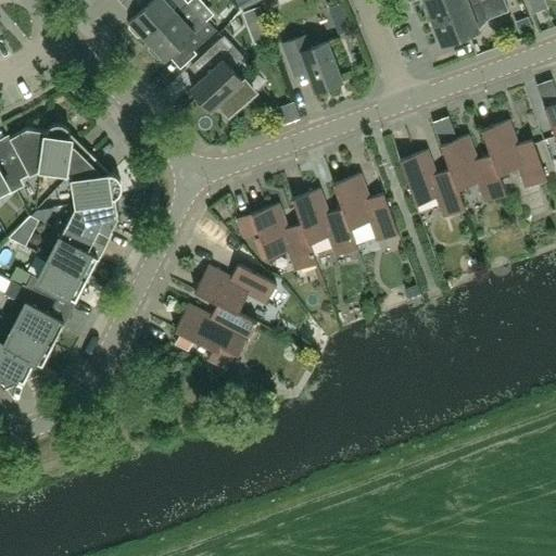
[(143,36),(147,39),(187,3),(184,0),(148,0),(150,1),(129,20),(130,22),(129,27),(138,36),(143,36)]
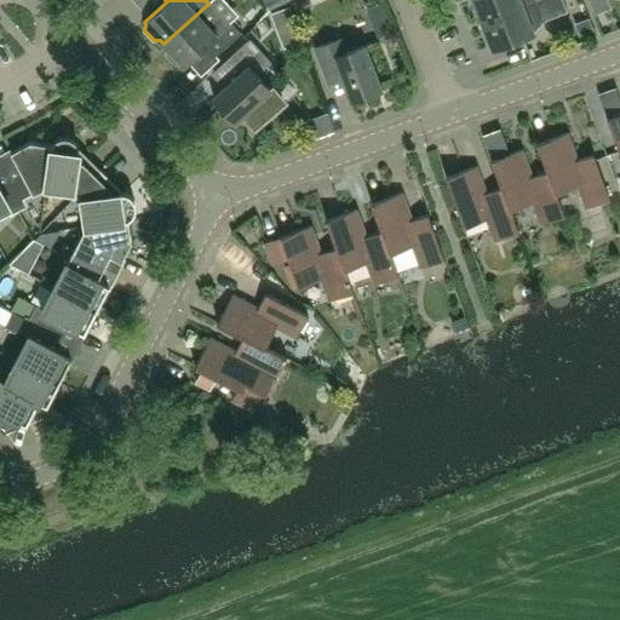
[(472,0),(482,24),(524,7),(541,0),(472,0)]
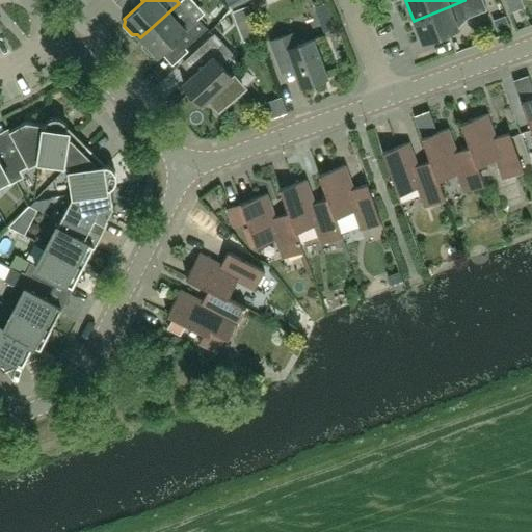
[(450,6),(414,21),(422,43),(459,28),(459,27),(469,18),(486,10),(482,0),(464,0),(450,6)]
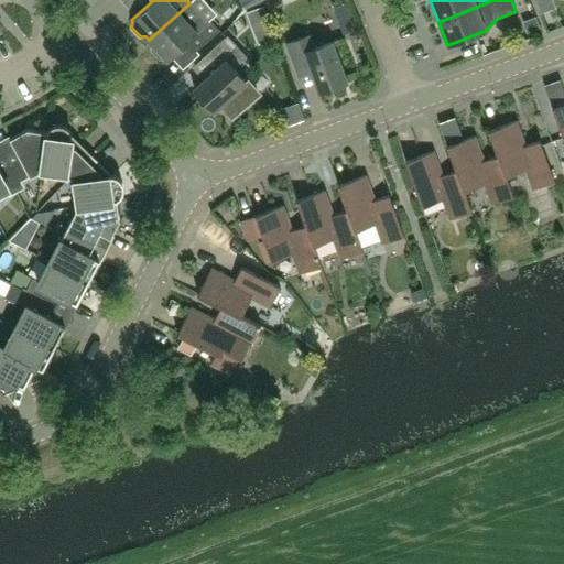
[(160,58),(165,57),(167,61),(188,41),(197,51),(219,30),(210,20),(208,22),(190,3),(149,40),(153,44),(152,50),(160,58)]
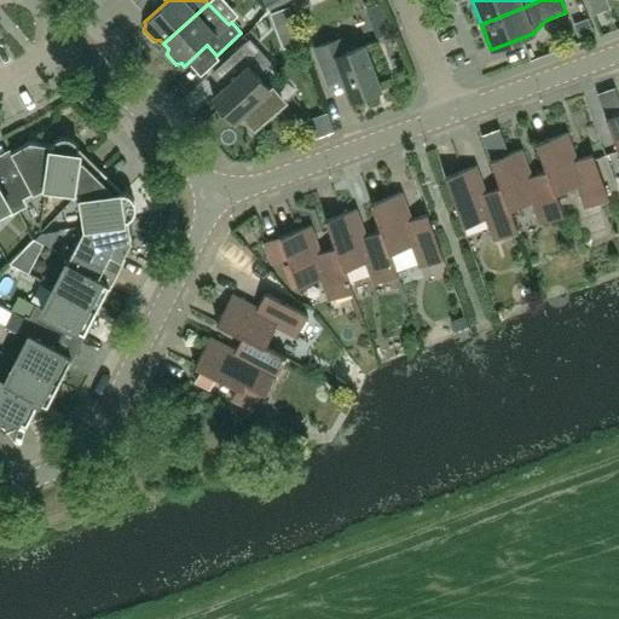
[(289,4),(271,11),(278,29),(296,22),(289,4)]
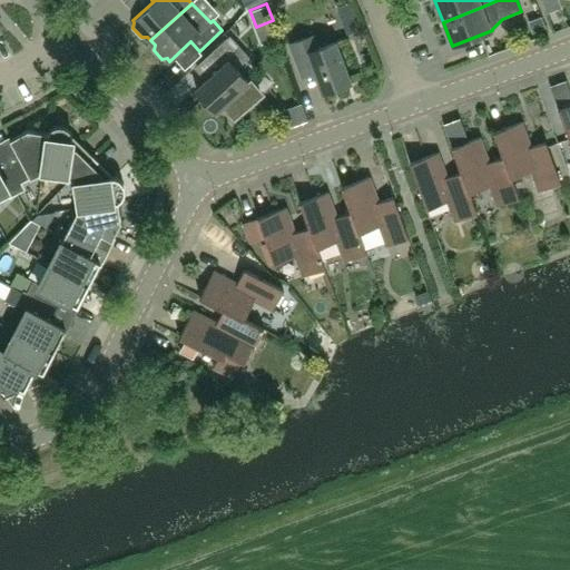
[(206,81),(197,90),(216,111),(224,104),(237,118),(262,96),(248,81),(237,69),(251,57),(231,36),(212,52),(224,66),(206,81)]
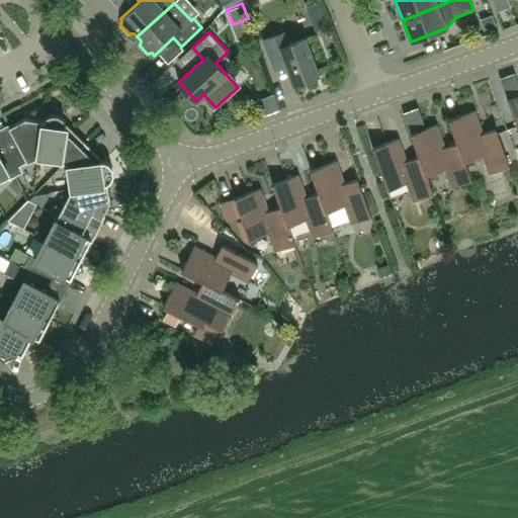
[(272,63),(284,59),(293,84),(318,75),(305,38),(288,45),(284,32),(264,40),(272,63)]
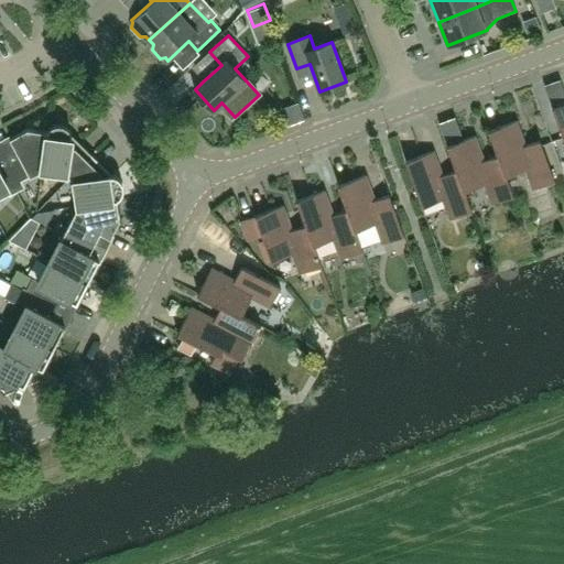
[(563,102),(552,107),(563,139),(563,102)]
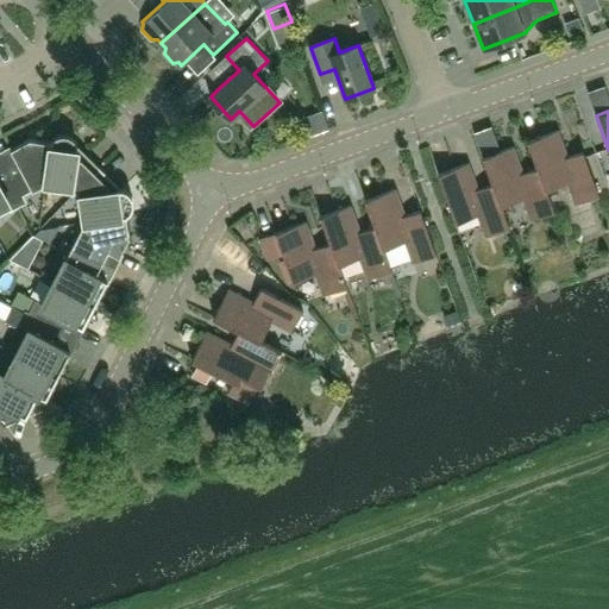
[(546,190),(547,190),(567,182),(576,203),(600,195),(583,151),(567,157),(558,130),(527,142),(538,168),(546,190)]
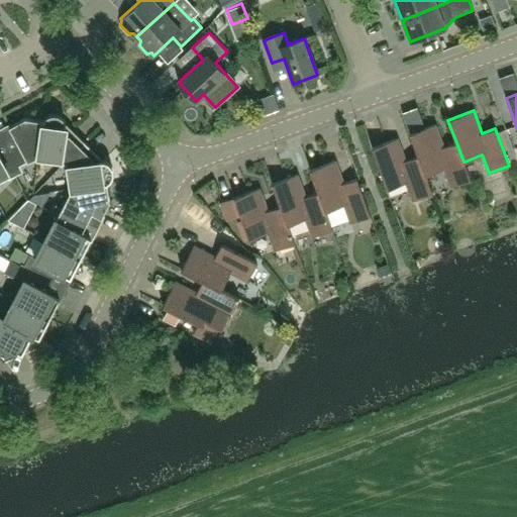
[(58,114),(54,114),(49,115),(45,117),(43,120),(38,156),(61,159),(65,163),(85,142),(66,123),(65,120),(62,116),(58,114)]
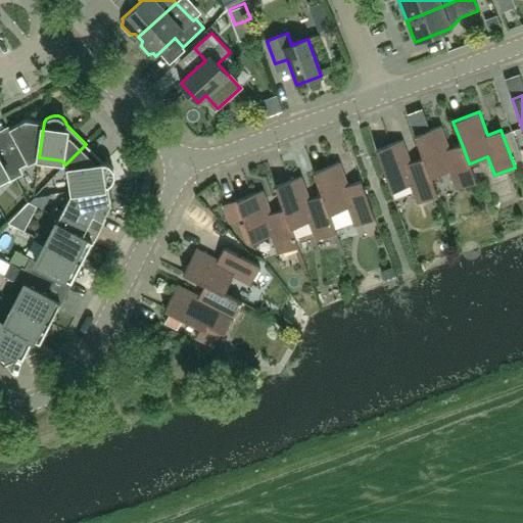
[(39,157),(44,122),(26,120),(9,128),(18,145),(8,151),(18,169),(39,157)]
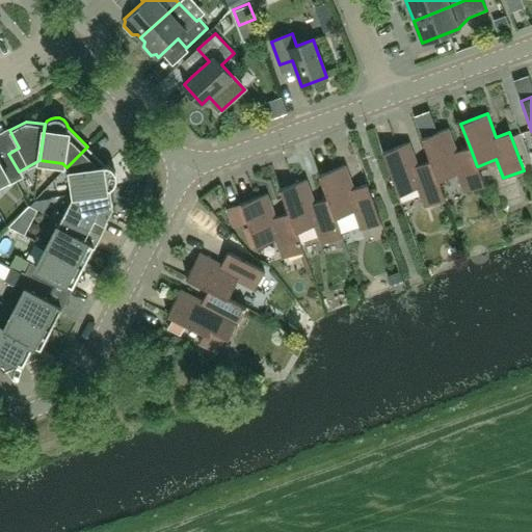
[(470,147),(456,152),(448,128),(422,137),(430,161),(431,161),(437,181),(439,180),(457,174),(463,192),(484,185),(478,166),(477,166),(470,147)]
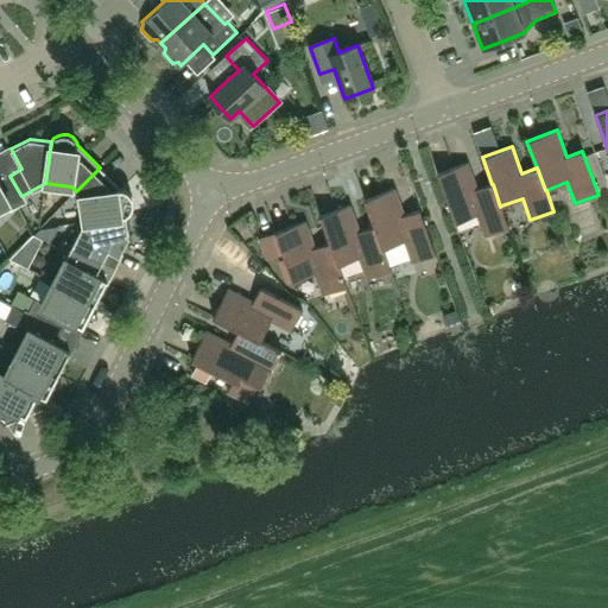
[(468,163),(437,173),(455,223),(477,215),(486,236),(510,228),(501,206),(500,207),(493,184),(492,184),(477,189),(468,163)]
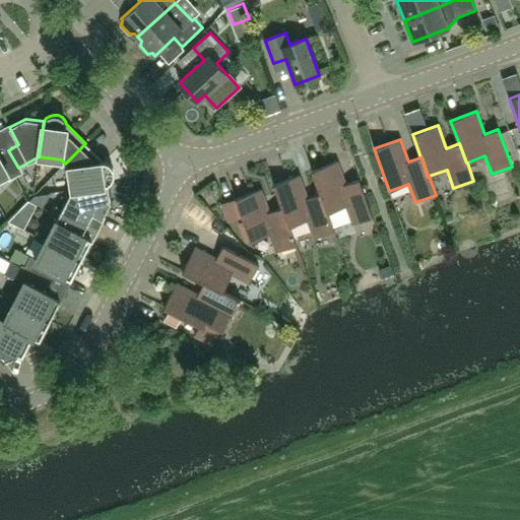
[(72,190),(108,184),(108,185),(111,182),(113,178),(114,174),(114,170),(111,166),(108,163),(105,161),(85,143),(65,164),(68,168),(72,190)]
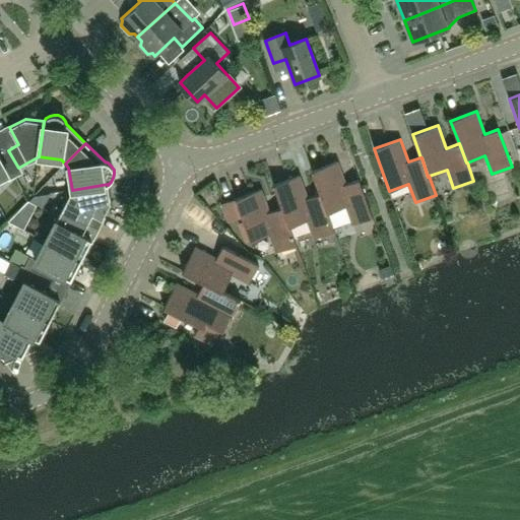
[(0,177),(7,174),(9,178),(20,172),(18,168),(8,150),(0,153),(0,177)]
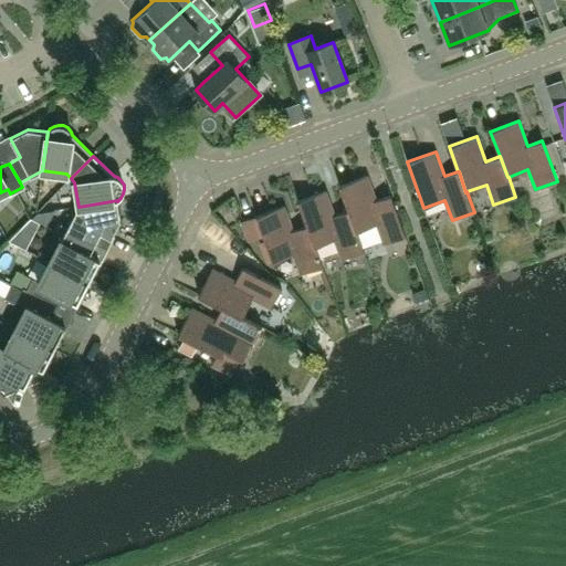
[(406,237),(391,196),(376,200),(367,176),(339,186),(348,211),(349,210),(356,232),(357,231),(377,224),(384,244),(406,237)]
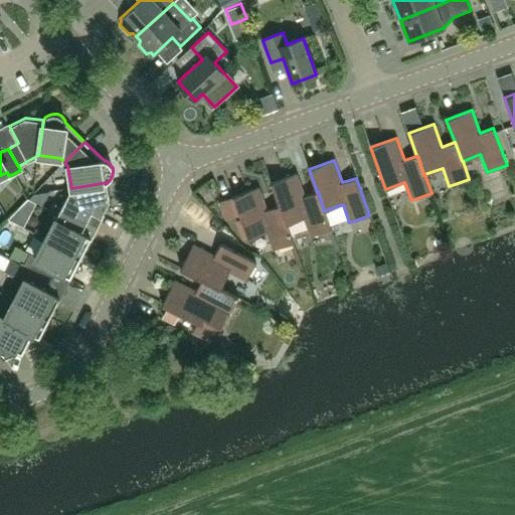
[(287,224),(305,218),(312,236),(332,228),(325,210),(324,211),(318,191),(317,192),(305,196),(297,174),(271,183),(279,205),(280,205),(287,224)]
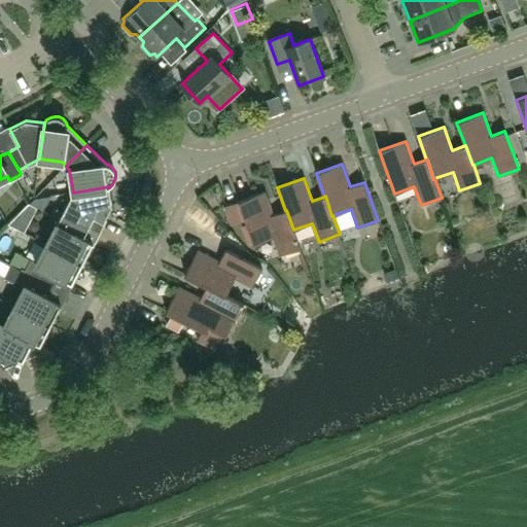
[(112,206),(109,187),(109,186),(73,192),(62,213),(62,214),(80,223),(85,213),(103,222),(112,206)]
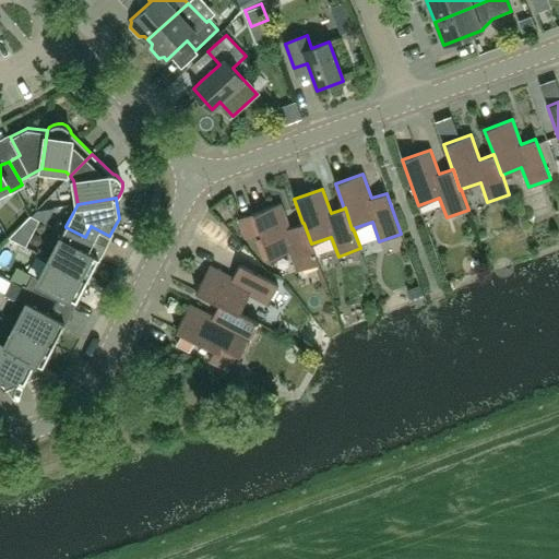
[(304,223),(302,223),(289,228),(281,203),(253,213),(270,259),(290,251),(297,271),(319,263),(311,244),(304,223)]
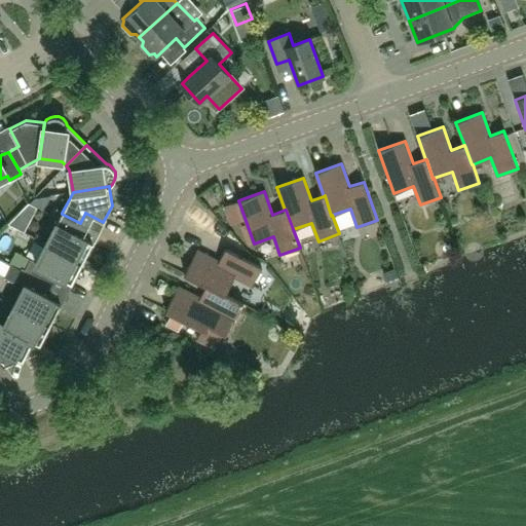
[(57,224),(46,243),(82,262),(92,242),(75,233),(80,223),(62,214),(62,213),(58,211),(52,222),(57,224)]
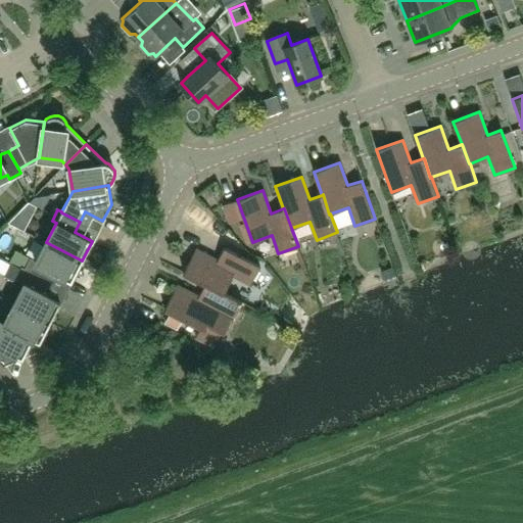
[(32,260),(26,271),(48,282),(53,272),(70,281),(82,260),(46,242),(36,263),(32,260)]
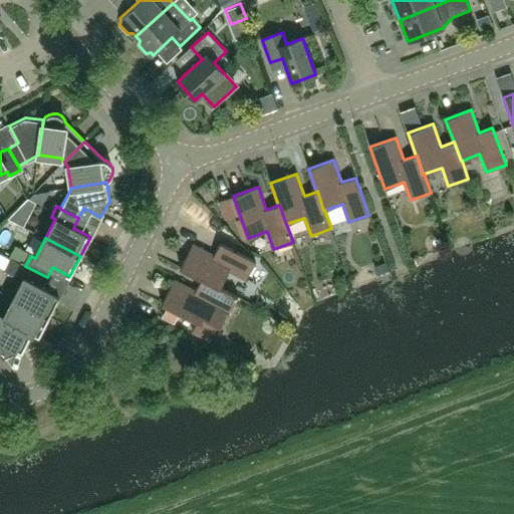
[(181,268),(202,279),(220,288),(221,288),(229,271),(246,280),(256,261),(221,243),(214,255),(193,244),(181,268)]
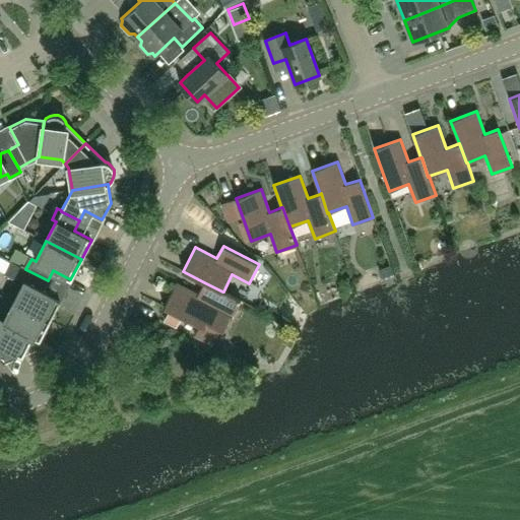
[(50,320),(60,300),(43,291),(48,280),(25,269),(22,267),(7,298),(50,320)]
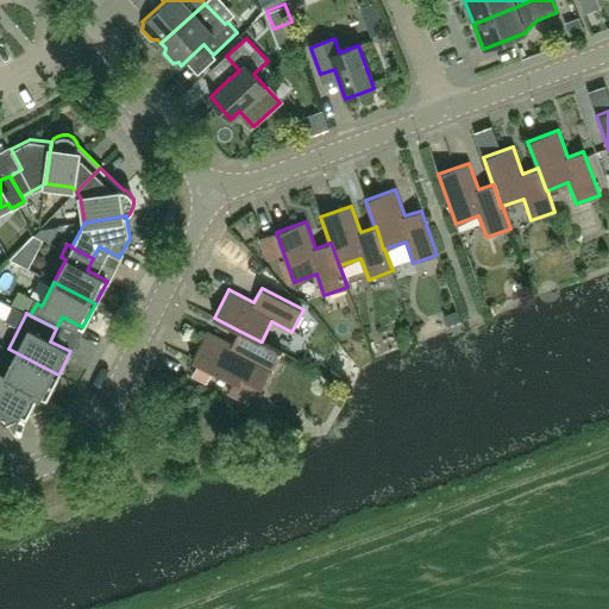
[(239,331),(232,345),(207,332),(192,360),(234,382),(228,393),(249,403),(257,387),(261,388),(269,374),(271,374),(282,352),(262,341),(261,341),(239,331)]
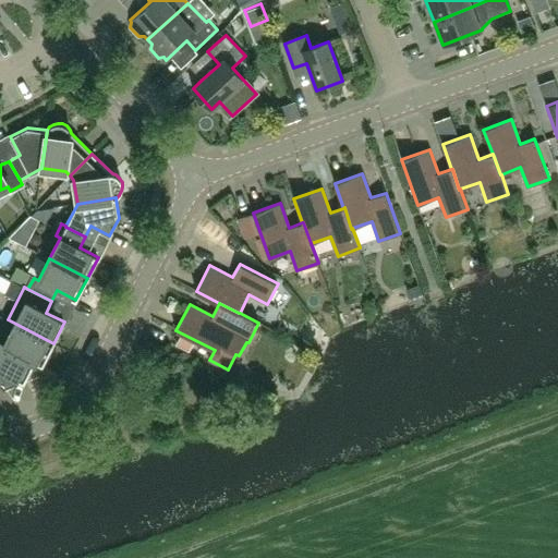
[(0,342),(43,364),(53,343),(8,319),(0,334),(0,342)]
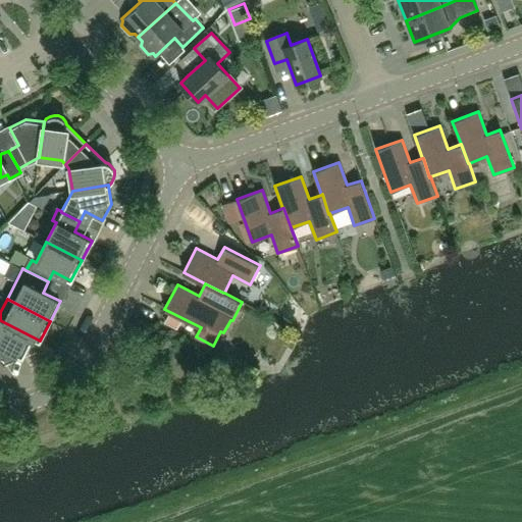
[(170,313),(166,322),(176,327),(181,318),(170,313)]
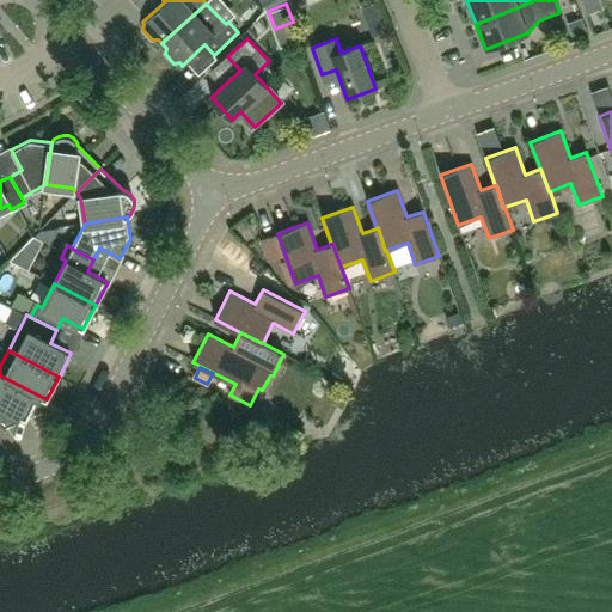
[(47,399),(0,375),(0,420),(5,427),(6,427),(5,424),(23,417),(26,418),(28,415),(41,410),(47,399)]
